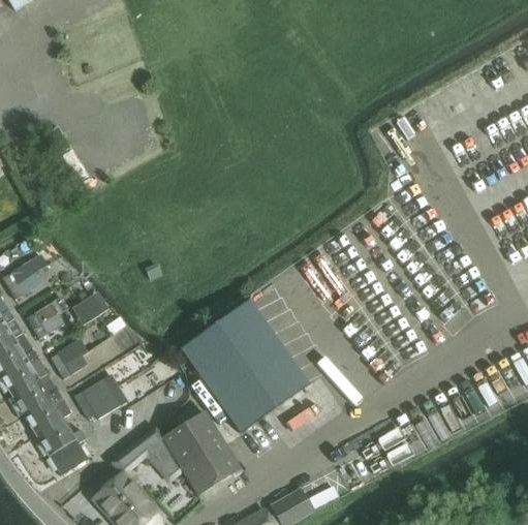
[(9,0),(16,9),(31,0),(9,0)]
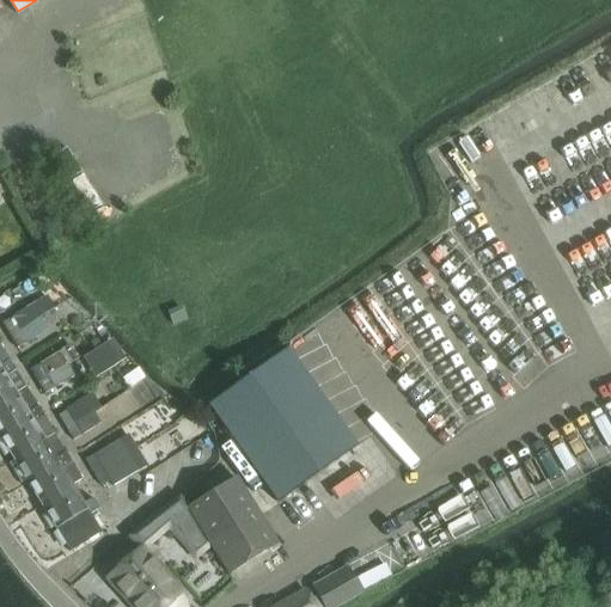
[(19,327),(11,332),(18,345),(49,326),(42,314),(19,327)]
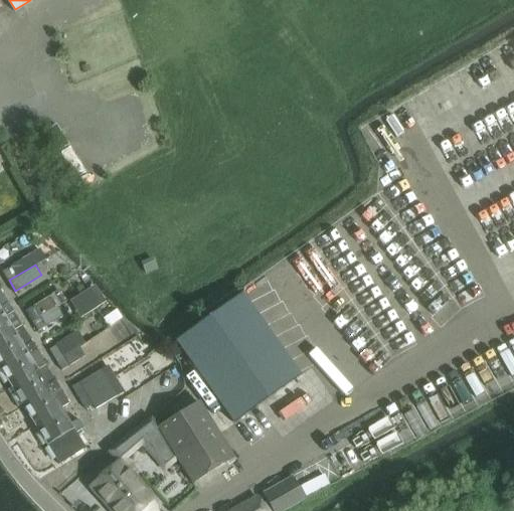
[(3,270),(9,280),(16,276),(10,266),(3,270)]
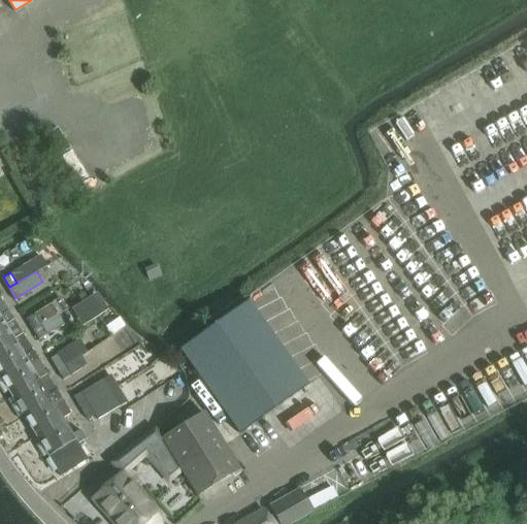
[(100,288),(74,303),(85,321),(110,305),(100,288)]
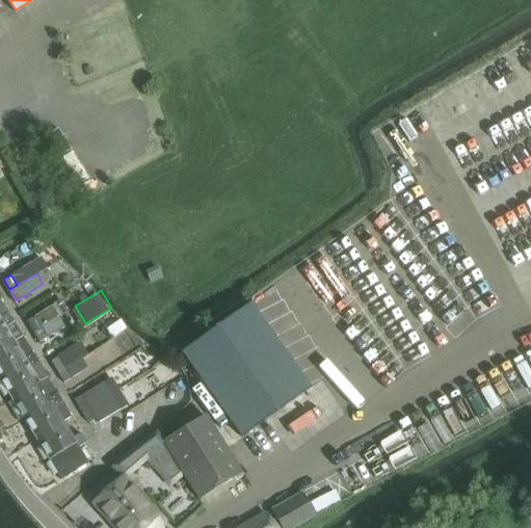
[(0,322),(11,315),(0,295),(0,322)]
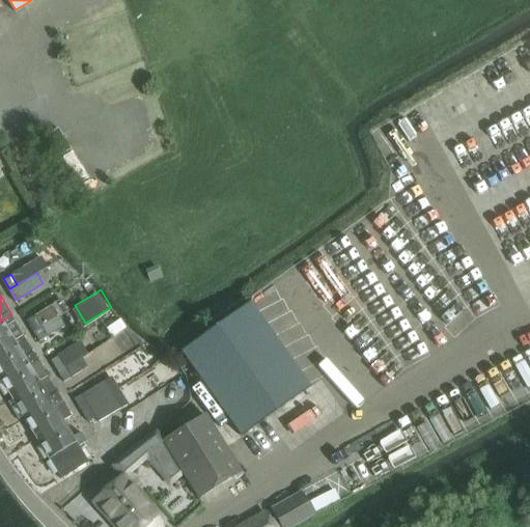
[(243,434),(310,385),(250,301),(183,349),(243,434)]
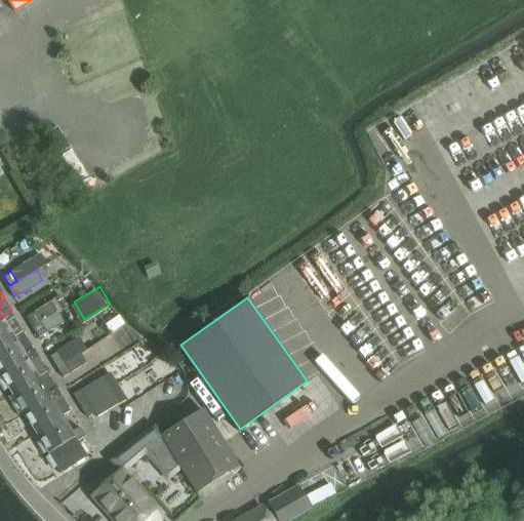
[(27,315),(34,325),(58,309),(52,298),(27,315)]
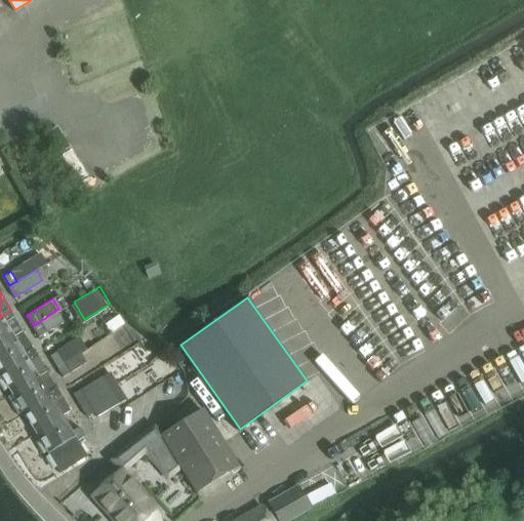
[(58,309),(34,325),(40,335),(66,320),(58,309)]
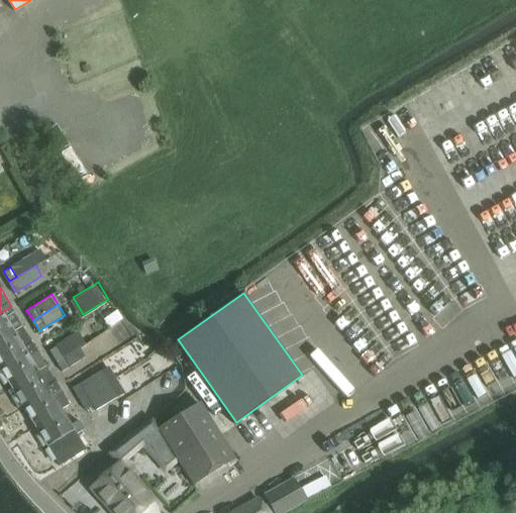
[(0,339),(23,326),(11,306),(0,313),(0,339)]
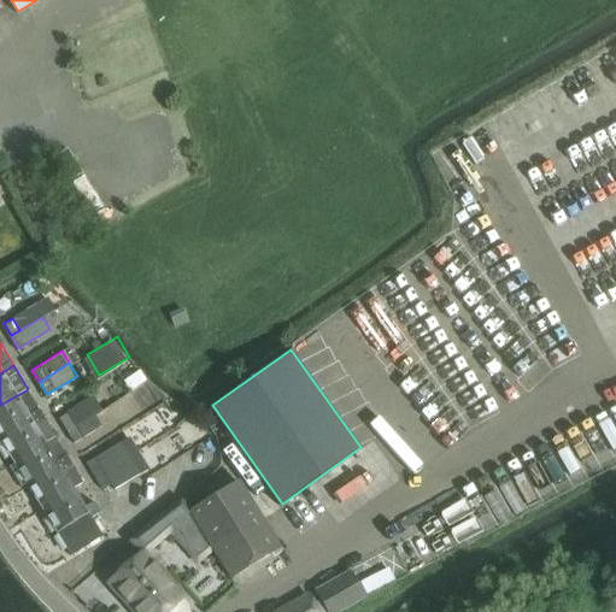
[(42,412),(28,389),(0,405),(0,435),(1,437),(42,412)]
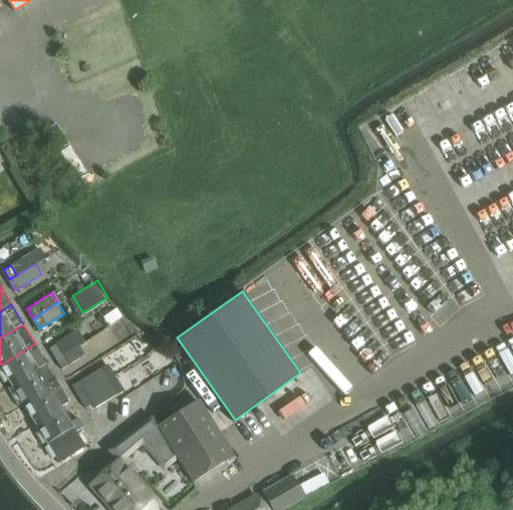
[(83,339),(77,330),(50,346),(56,356),(83,339)]
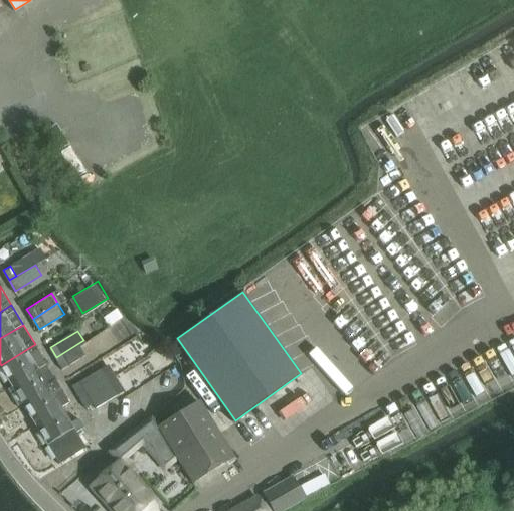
[(83,341),(83,340),(56,357),(63,368),(86,354),(79,344),(83,341)]
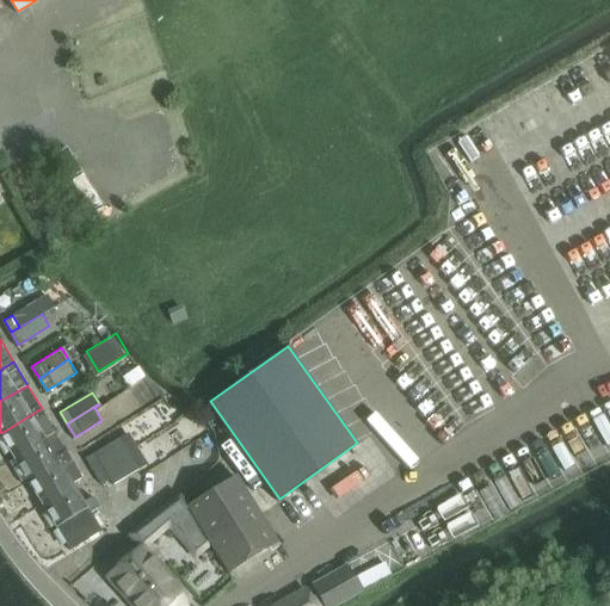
[(55,431),(42,408),(1,433),(14,456),(55,431)]
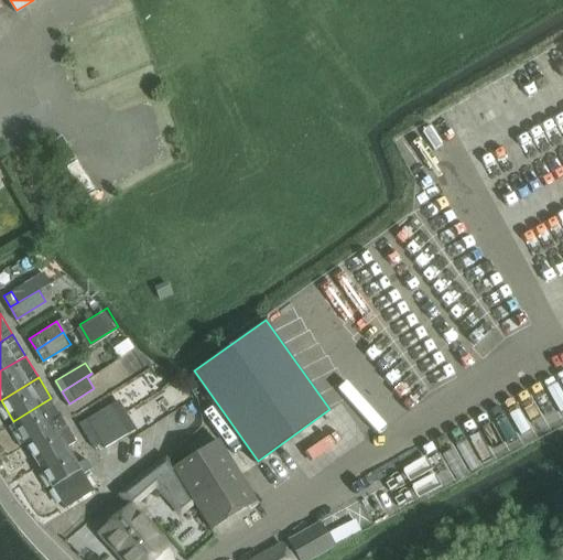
[(64,419),(51,398),(13,421),(26,442),(64,419)]
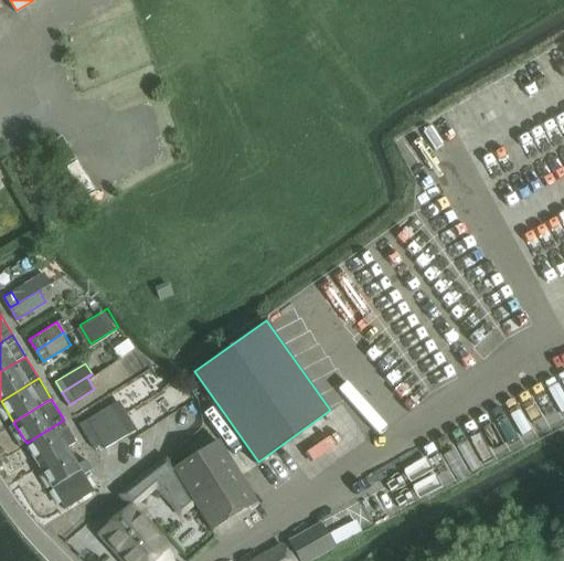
[(81,422),(88,434),(117,415),(110,404),(81,422)]
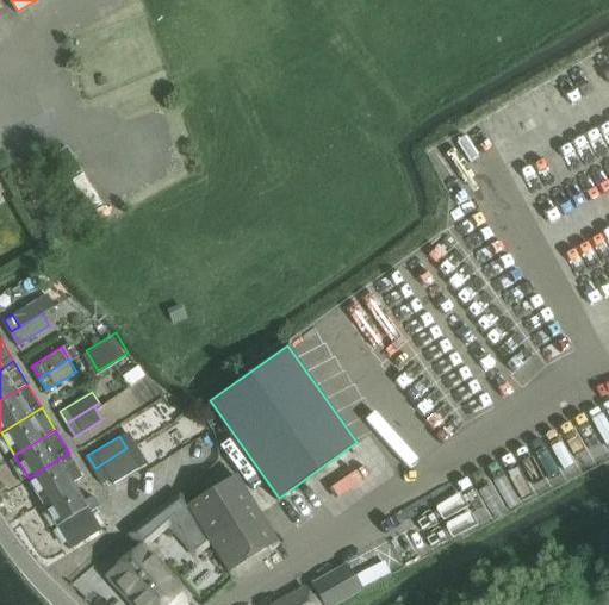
[(111,475),(115,481),(138,467),(126,448),(95,468),(104,481),(111,475)]
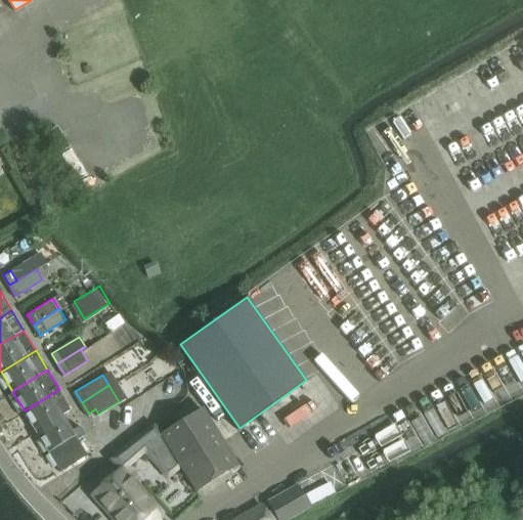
[(72,409),(59,389),(25,410),(37,430),(63,414),(72,409)]
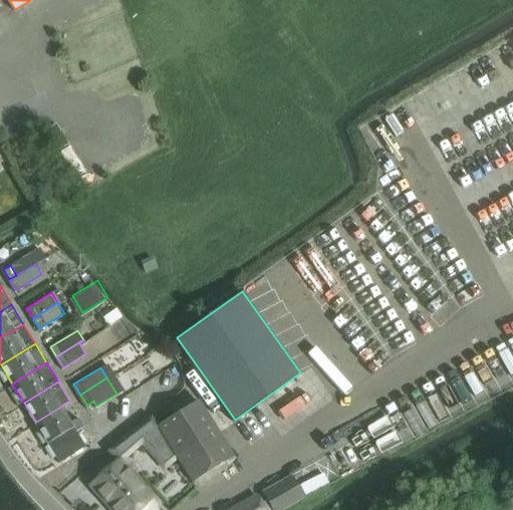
[(200,400),(159,426),(193,480),(234,454),(200,400)]
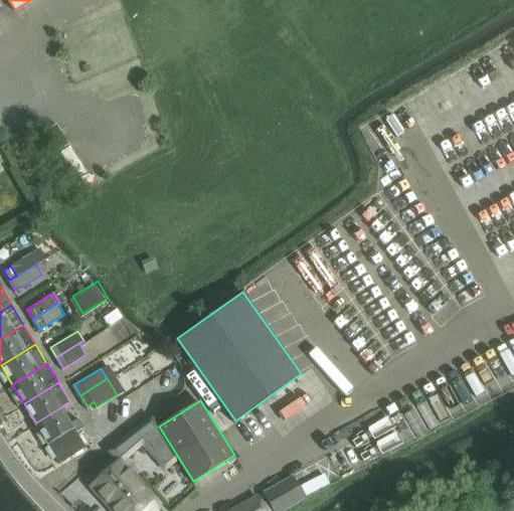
[(71,421),(62,406),(36,422),(48,442),(82,421),(79,417),(71,421)]
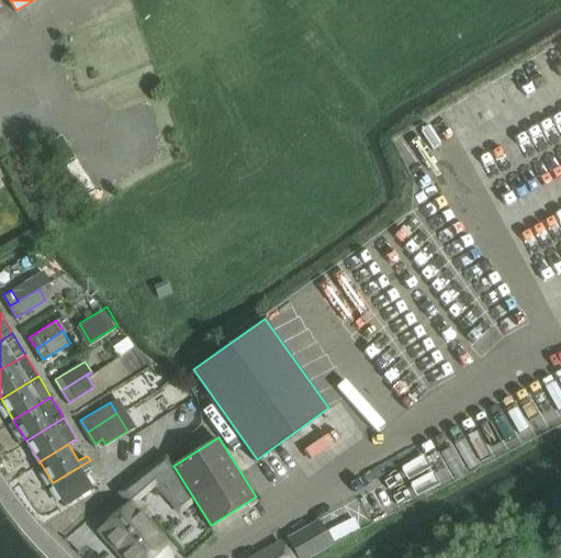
[(167,456),(123,491),(130,500),(174,465),(167,456)]
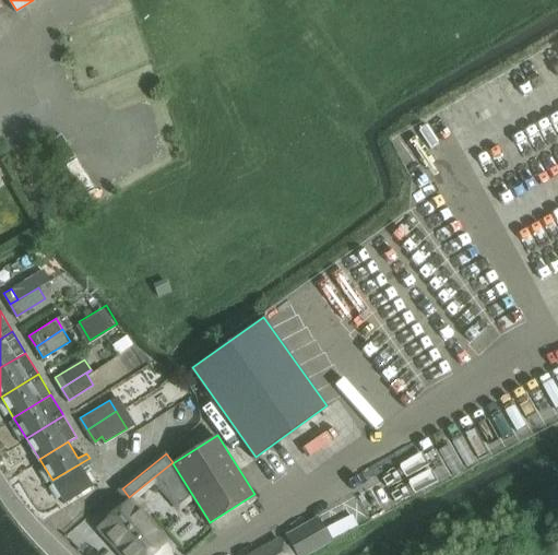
[(90,458),(52,480),(66,502),(94,484),(84,468),(92,462),(90,458)]
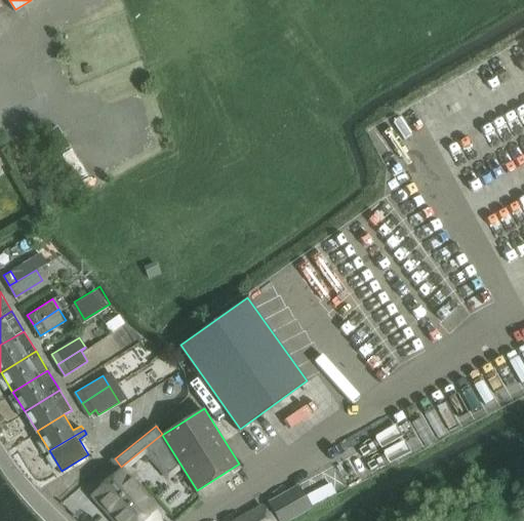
[(119,520),(162,520),(163,520),(161,513),(123,469),(95,493),(119,520)]
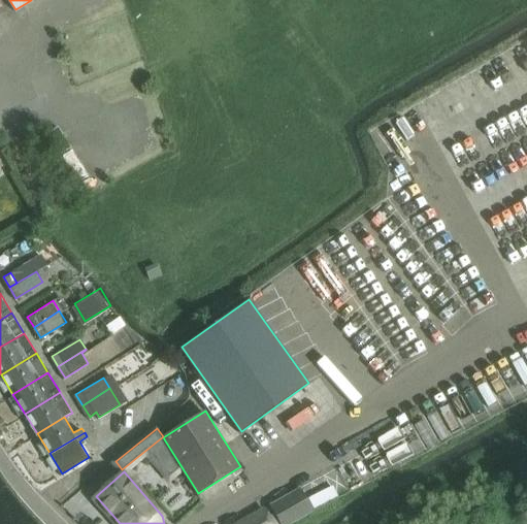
[(273,523),(287,523),(313,510),(300,487),(271,503),(275,512),(269,515),(273,523)]
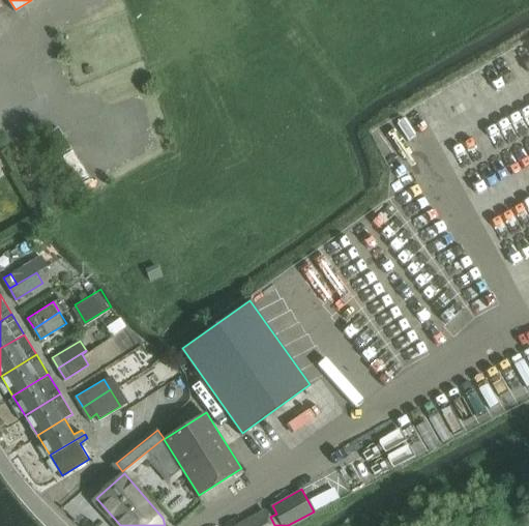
[(274,525),(270,517),(265,509),(235,525),(274,525)]
